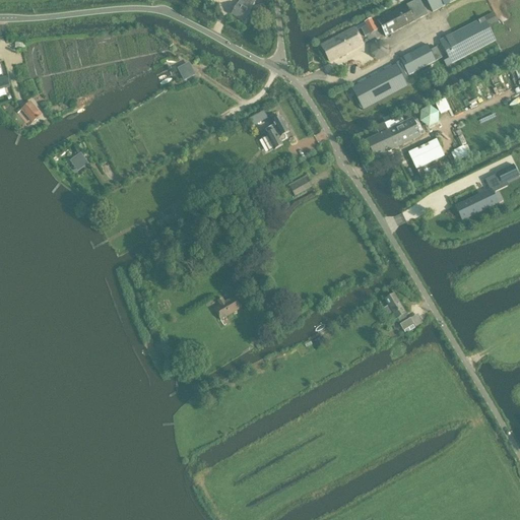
[(240,0),(238,5),(232,15),(244,22),(250,12),(252,8),(256,2),(253,0),(240,0)]
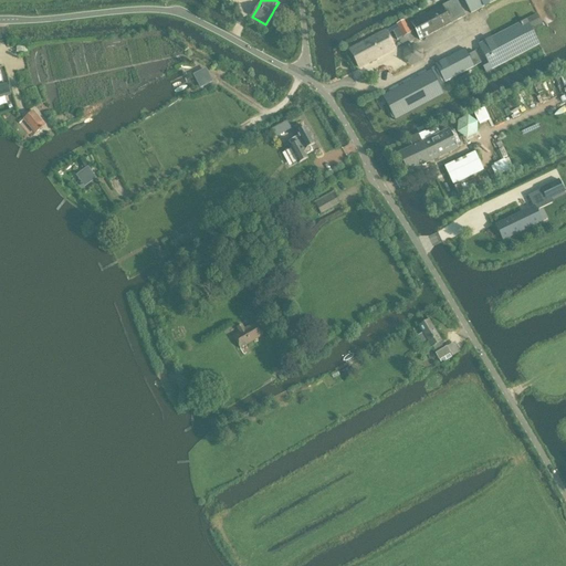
[(415,31),(418,38),(420,41),(465,18),(456,0),(454,0),(411,23),(406,25),(404,22),(396,25),(402,39),(410,34),(410,33),(415,31)]
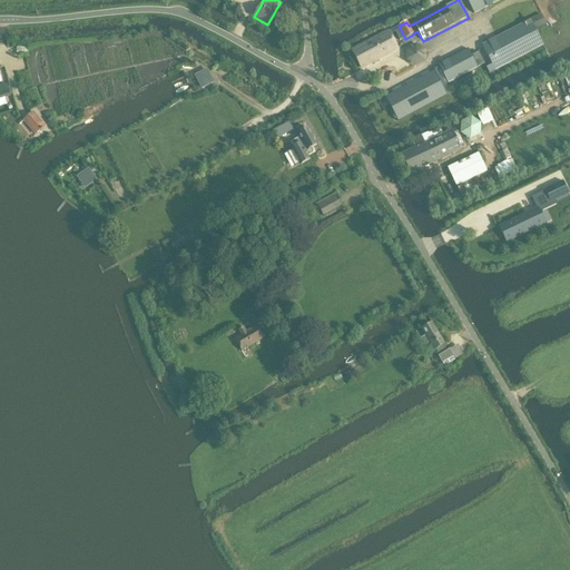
[(467,0),(474,15),(501,0),(467,0)]
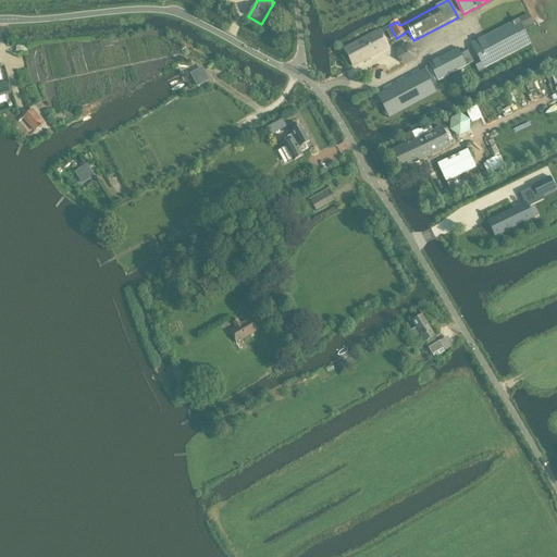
[(518,21),(471,45),(481,64),(475,66),(479,72),(531,45),(523,29),(534,24),(529,15),(518,21)]
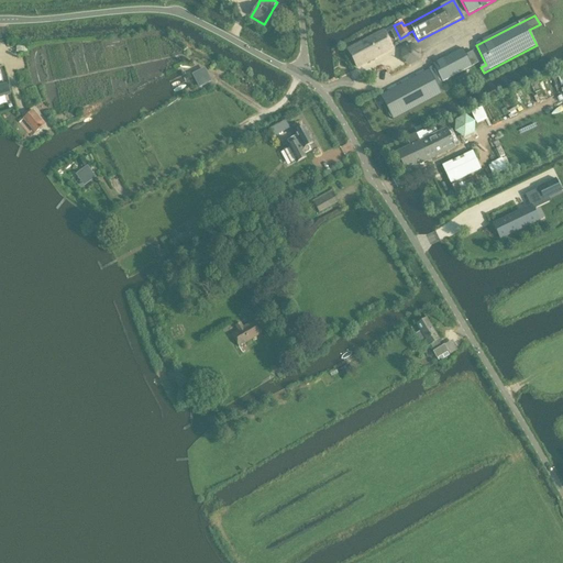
[(383,32),(348,50),(357,68),(393,50),(383,32)]
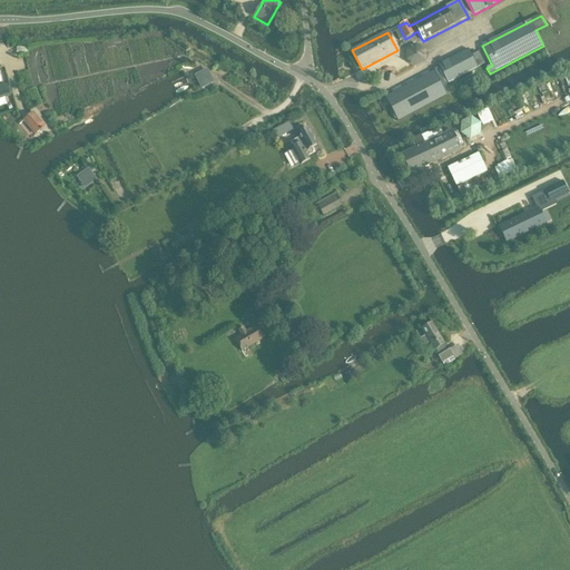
[(414,67),(424,61),(424,51),(415,45),(405,51),(405,61),(414,67)]
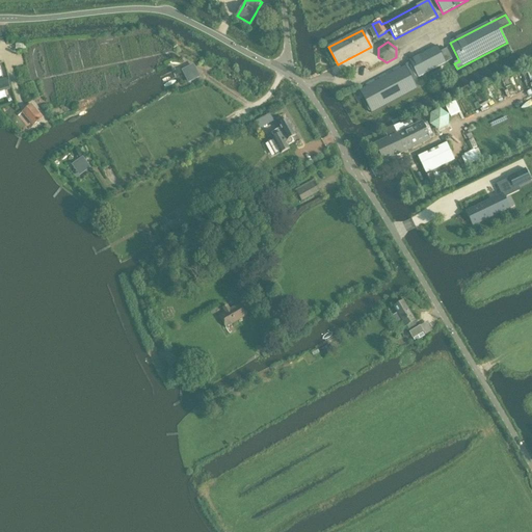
[(418,78),(446,63),(437,47),(409,61),(418,78)]
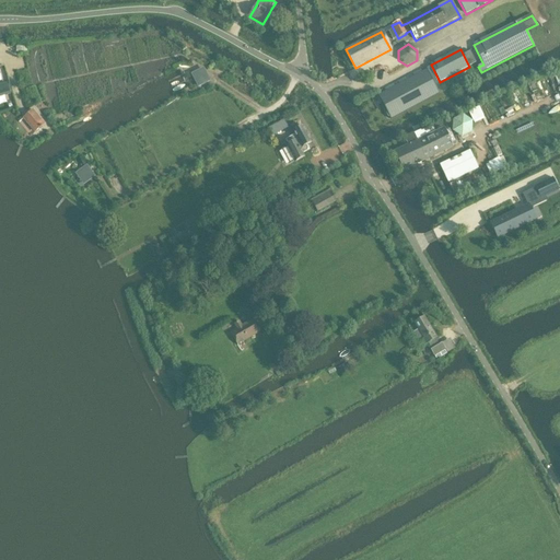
[(203,69),(194,74),(199,86),(210,81),(203,69)]
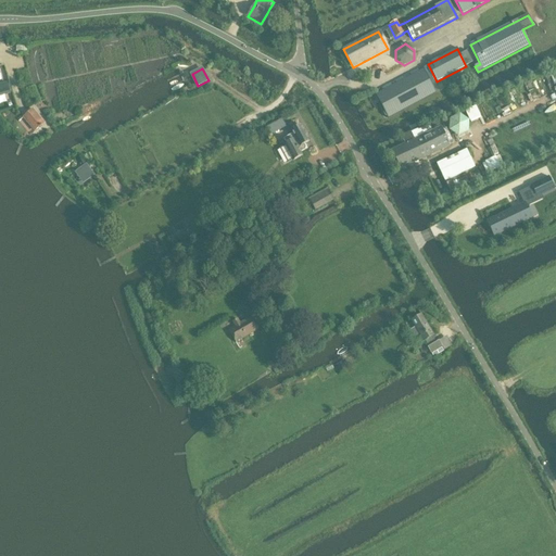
[(388,117),(436,91),(424,68),(375,93),(388,117)]
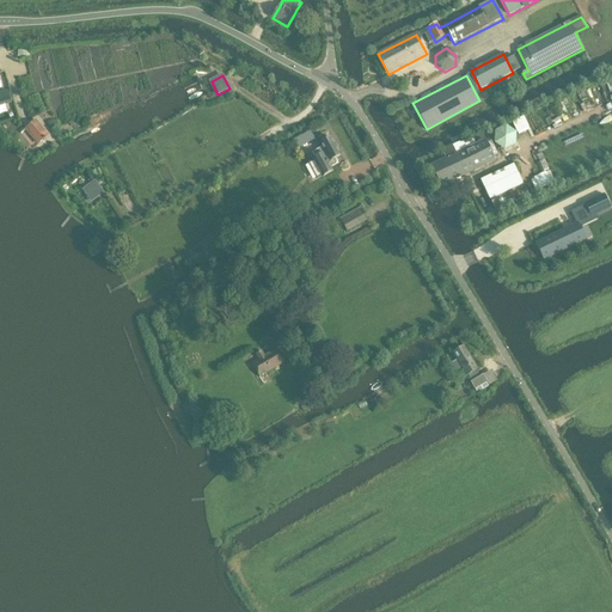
[(503,97),(510,93),(506,83),(497,86),(503,97)]
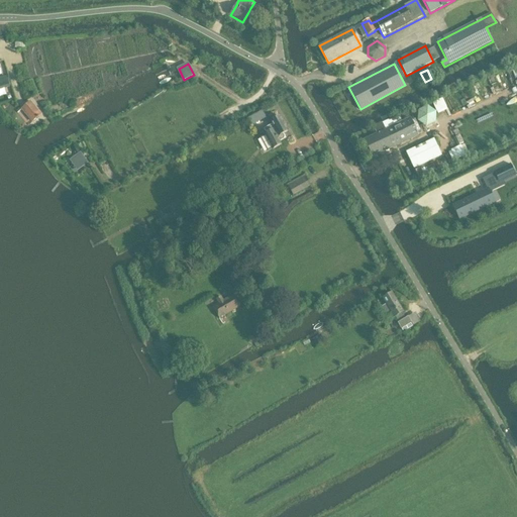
[(463,104),(501,86),(495,73),(456,90),(463,104)]
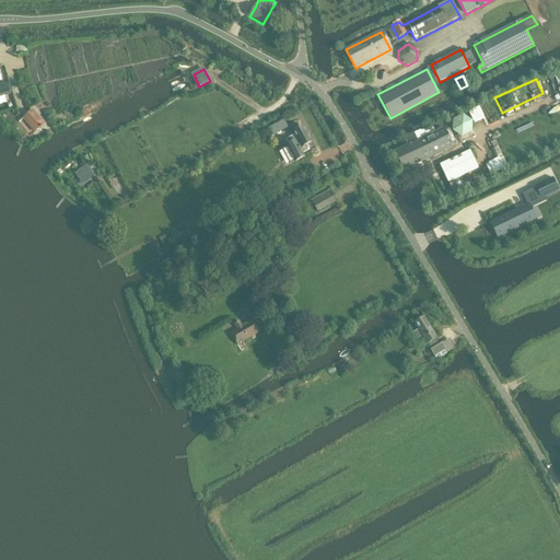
[(7,84),(0,85),(0,97),(9,95),(7,84)]
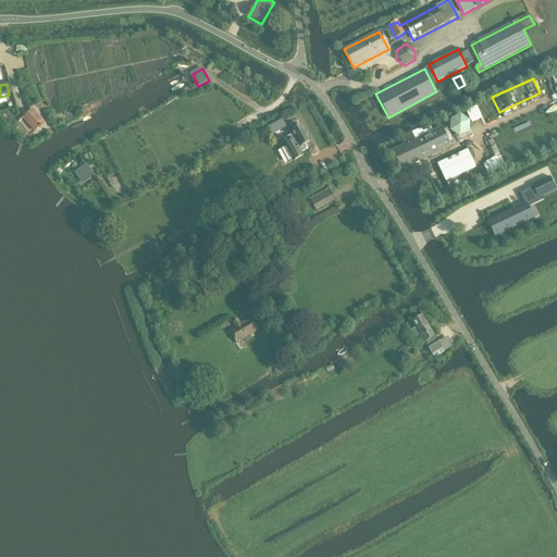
[(499,112),(492,97),(492,96),(443,120),(453,140),(478,128),(475,123),(499,112)]
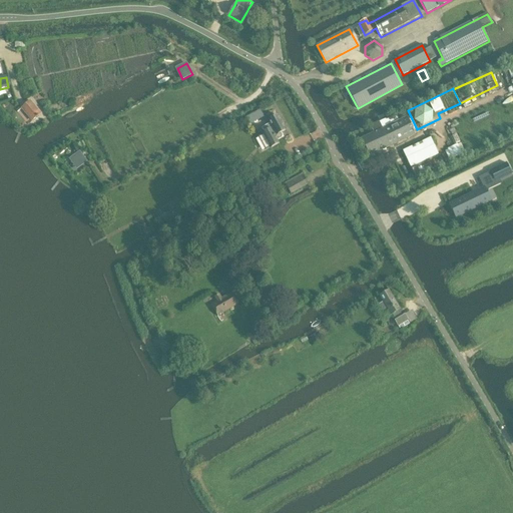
[(32,121),(40,114),(30,102),(22,108),(32,121)]
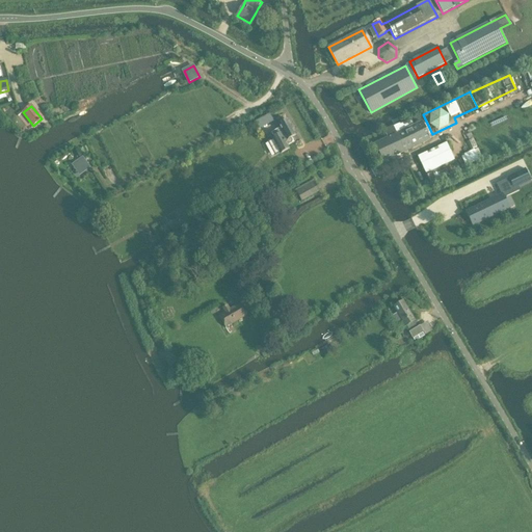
[(258,122),(261,128),(273,122),(269,115),(258,122)]
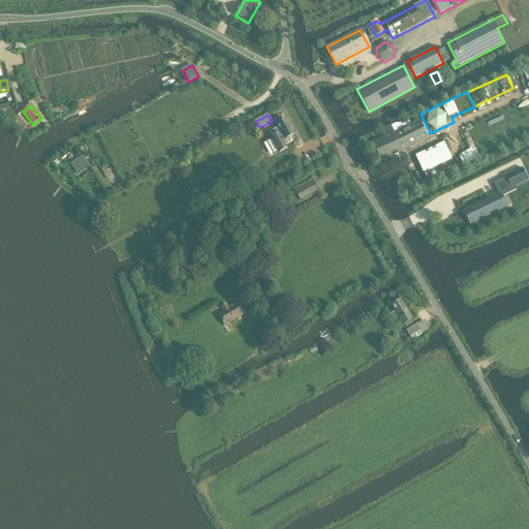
[(268,142),(274,154),(279,152),(279,153),(287,149),(286,147),(292,143),(289,137),(293,135),(285,120),(278,125),(279,127),(269,132),(272,137),(271,138),(272,139),(268,142)]
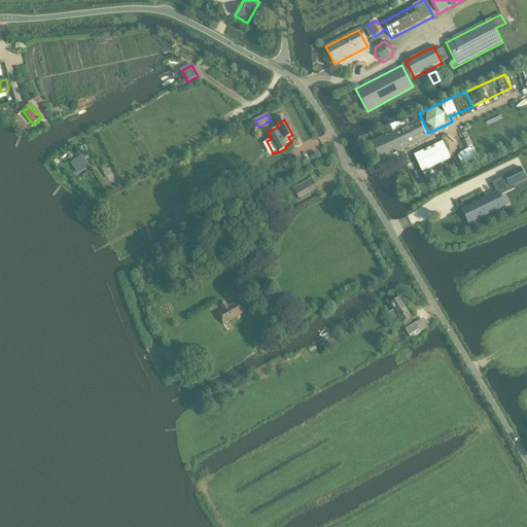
[(425,138),(417,120),(401,129),(397,121),(388,127),(387,126),(380,130),(384,137),(371,143),(379,161),(425,138)]
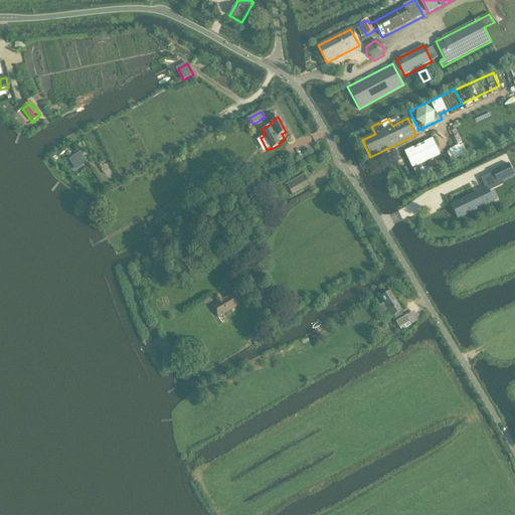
[(404,152),(412,169),(440,156),(432,139),(431,140),(404,152)]
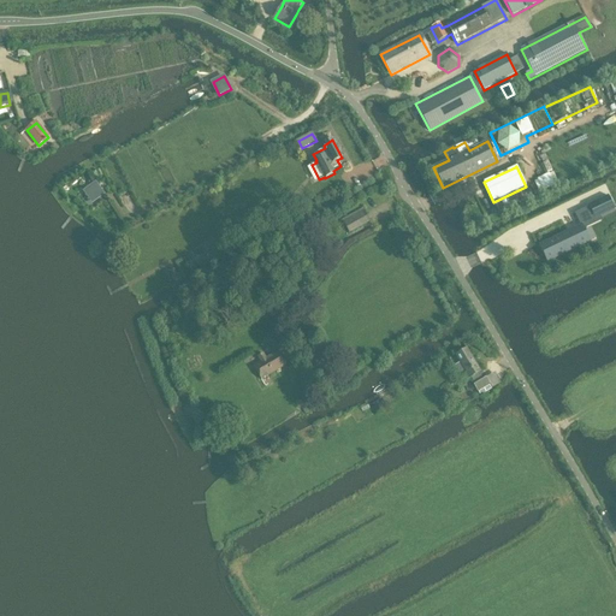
[(95,184),(84,191),(92,202),(102,194),(95,184)]
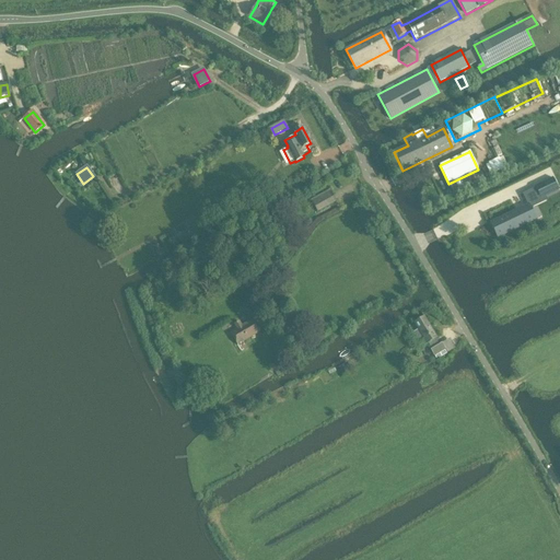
[(552,178),(534,187),(540,199),(559,190),(552,178)]
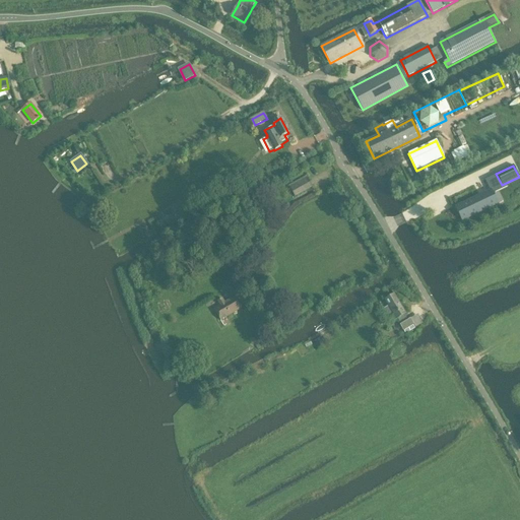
[(295,197),(312,187),(307,178),(289,188),(295,197)]
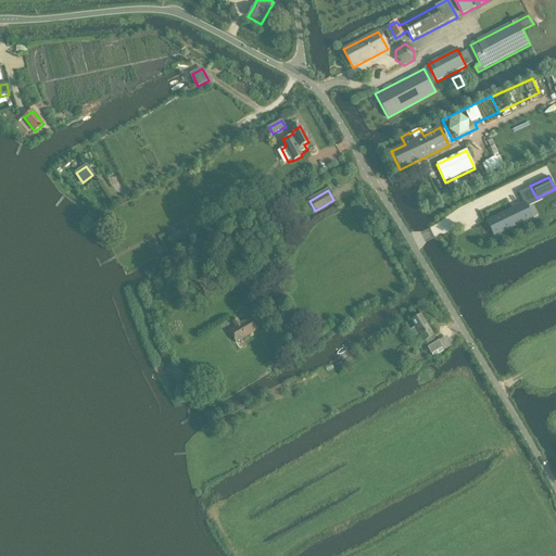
[(487,222),(493,237),(532,218),(526,203),(487,222)]
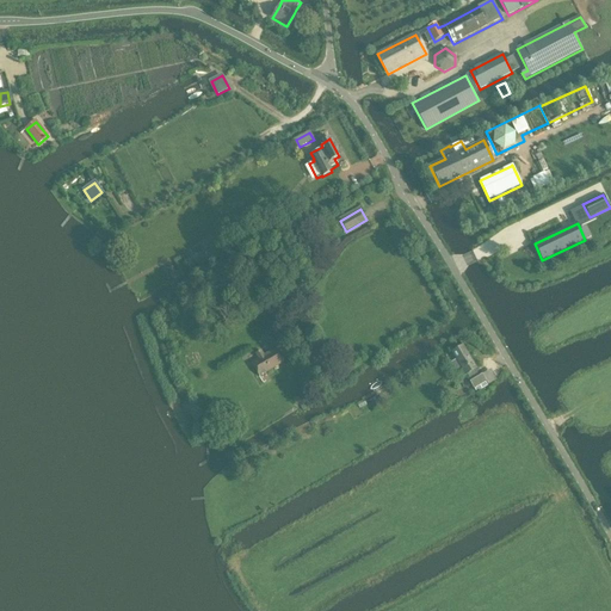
[(456,360),(449,365),(456,376),(463,371),(466,376),(474,390),(487,382),(482,376),(477,378),(474,371),(476,370),(463,347),(452,353),(456,360)]
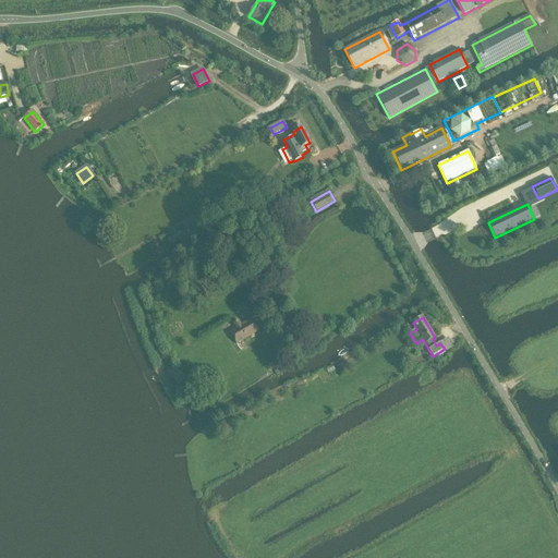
[(259,331),(252,318),(241,326),(238,320),(233,324),(235,328),(229,332),(237,344),(259,331)]
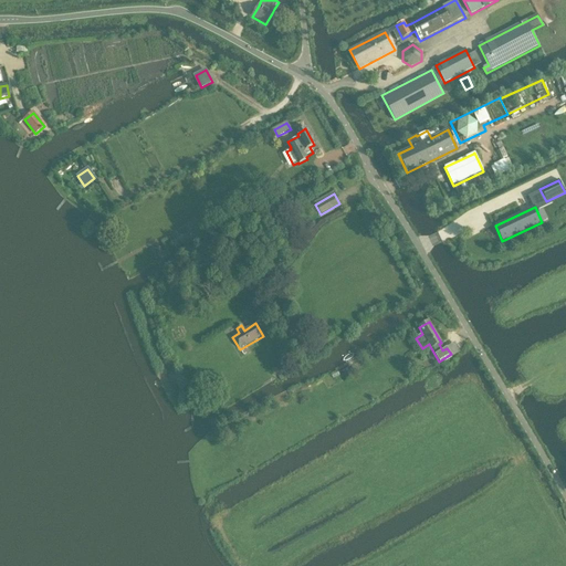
[(344,379),(354,374),(350,368),(341,373),(344,379)]
